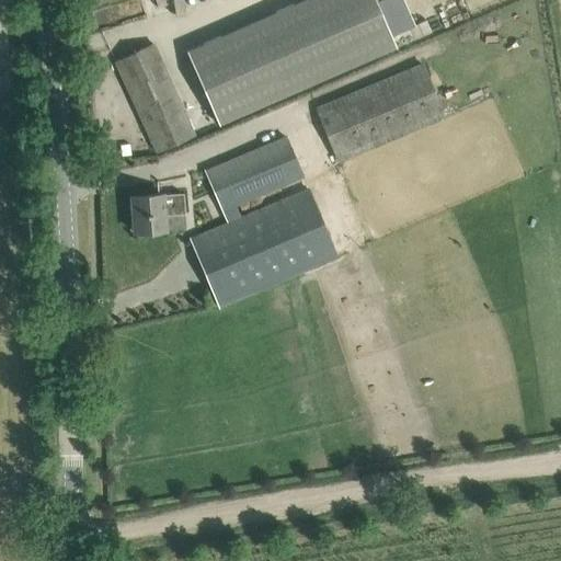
[(1,0),(0,0),(0,101),(14,100),(1,0)]
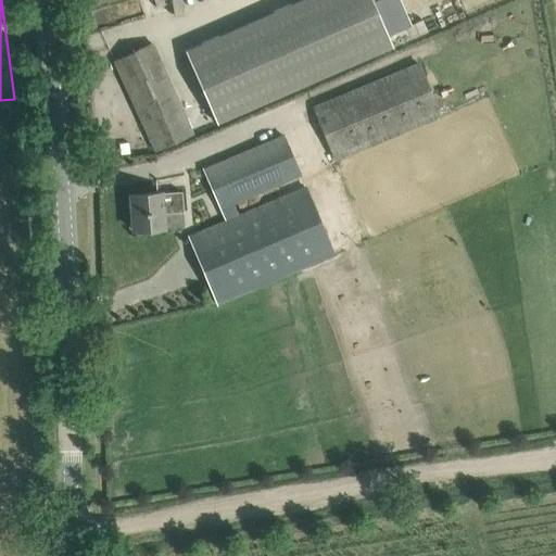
[(371,0),(299,0),(186,50),(217,124),(393,47),(371,0)]
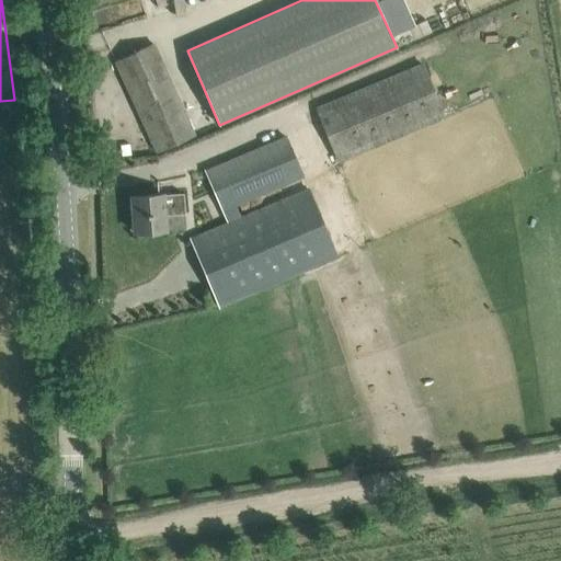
[(194,134),(152,44),(115,61),(155,151),(194,134)]
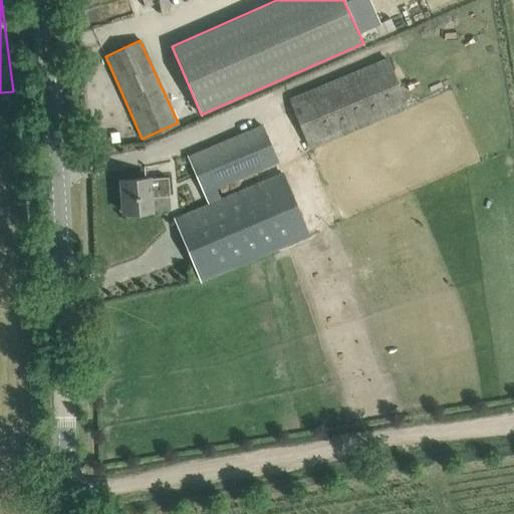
[(407,107),(386,58),(289,98),(310,148),(407,107)]
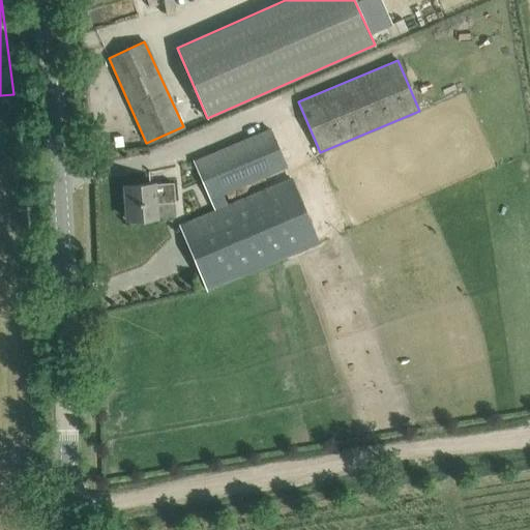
[(286,167),(269,128),(181,166),(198,204),(286,167)]
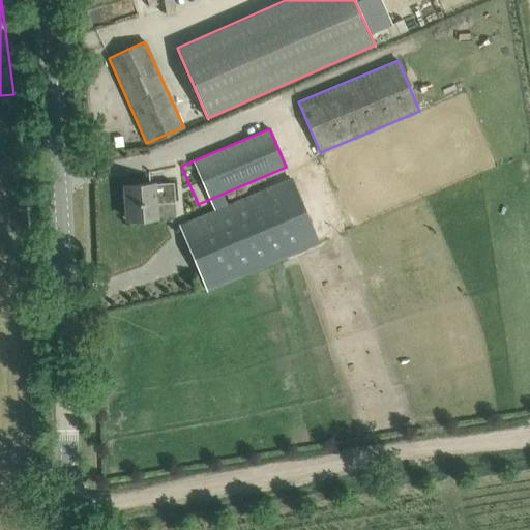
[(291,177),(179,225),(206,290),(319,243),(291,177)]
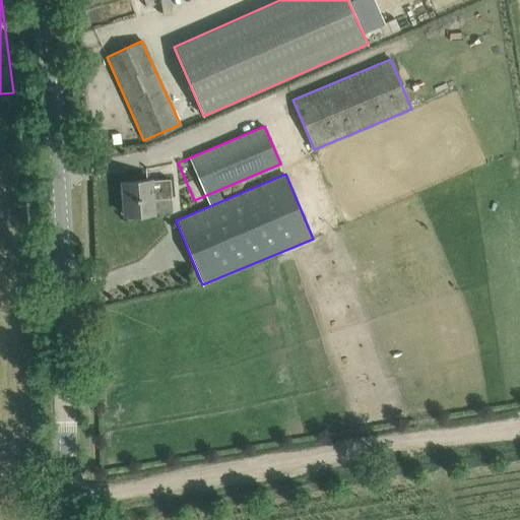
[(171,212),(169,179),(122,182),(124,215),(171,212)]
